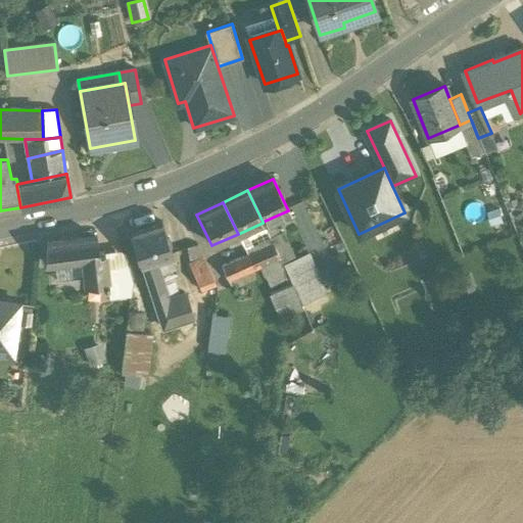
[(173,254),(162,223),(131,233),(141,265),(155,259),(171,255),(173,254)]
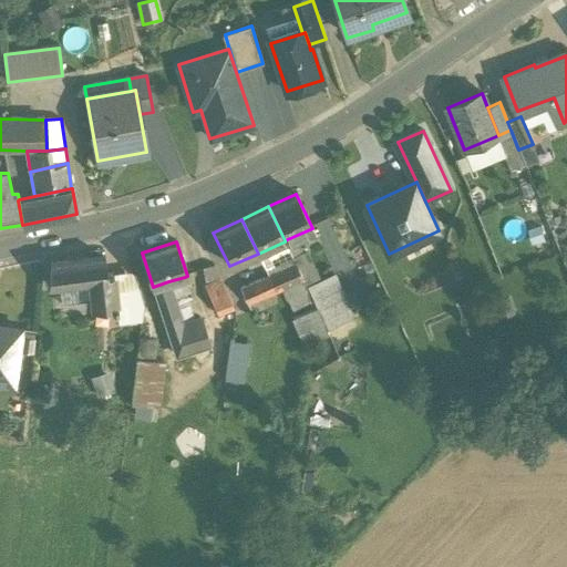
[(285,241),(258,254),(269,278),(296,265),(294,259),(285,241)]
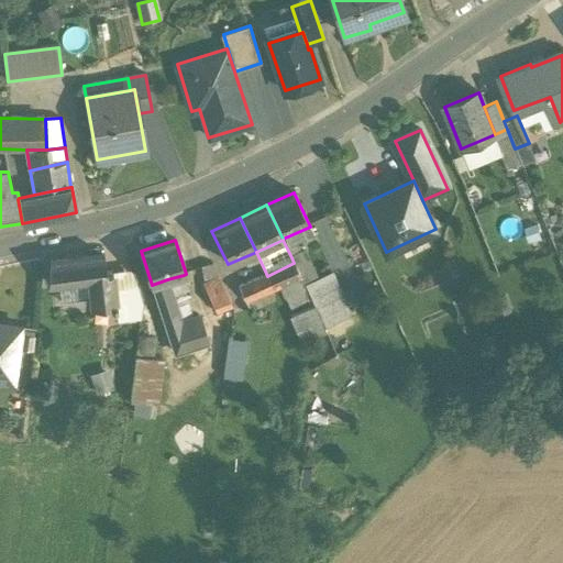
[(291,257),(294,263),(300,277),(306,289),(320,283),(305,251),(291,257)]
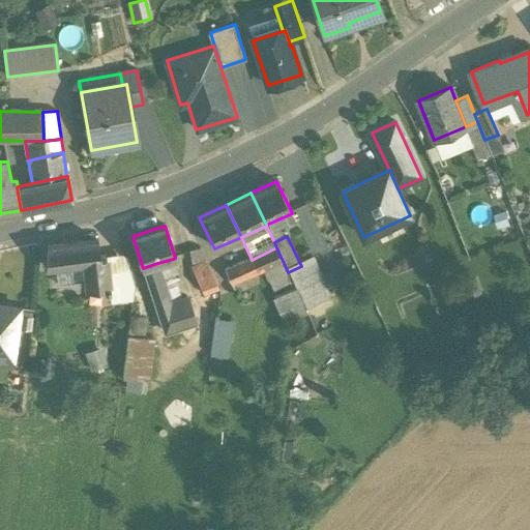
[(98,240),(47,247),(46,268),(55,266),(65,265),(83,263),(85,281),(86,290),(107,287),(108,289),(109,289),(110,289),(109,272),(107,257),(100,258),(98,240)]
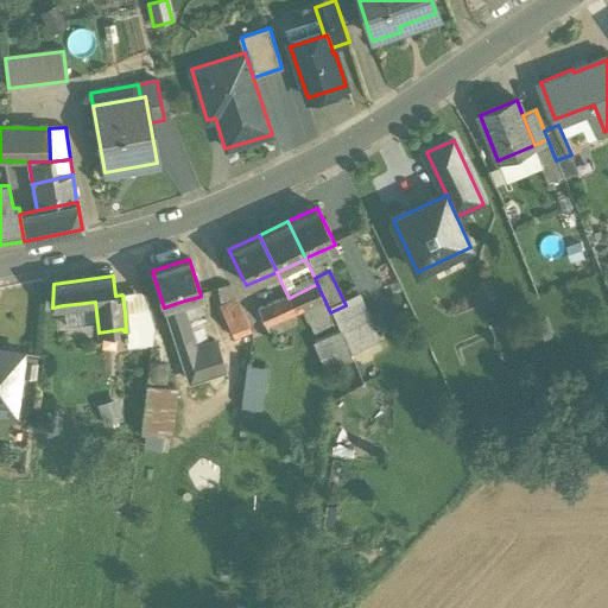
[(317,284),(289,298),(296,312),(302,310),(324,299),(317,284)]
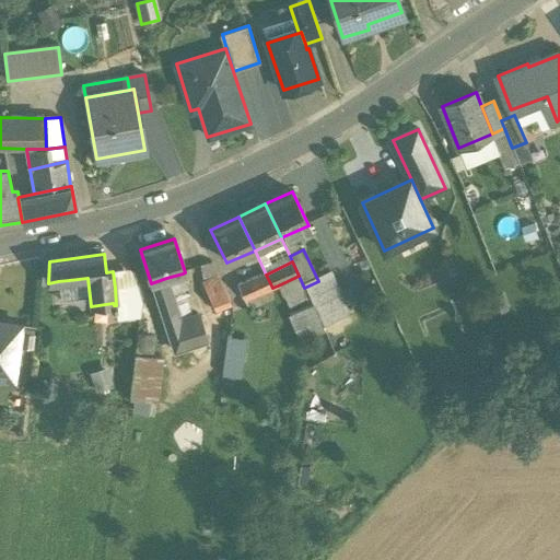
[(211,263),(200,266),(203,282),(218,277),(211,263)]
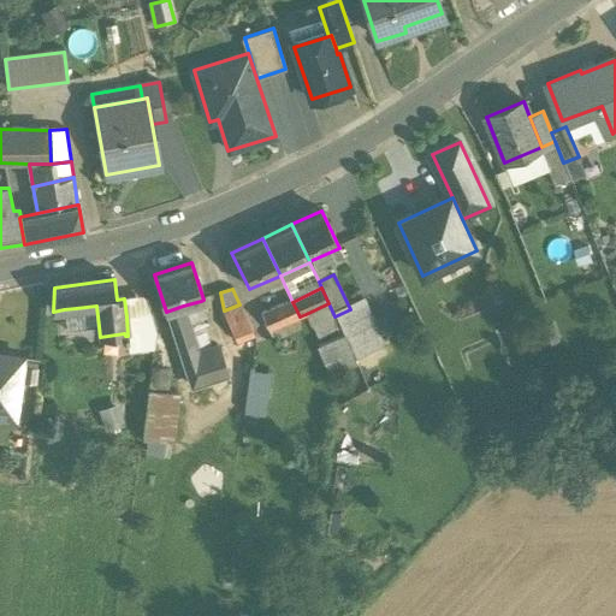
[(201,301),(183,306),(193,335),(206,331),(202,319),(206,318),(201,301)]
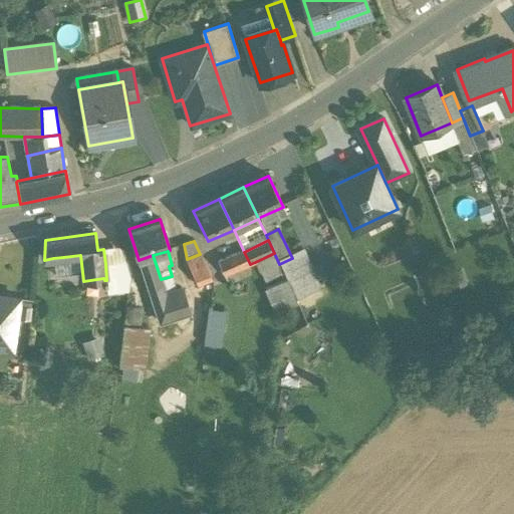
[(244,252),(218,263),(224,275),(250,264),(244,252)]
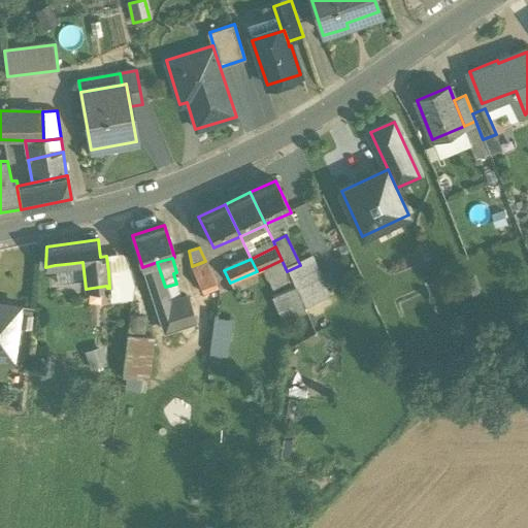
[(330,296),(312,259),(300,265),(287,271),(292,282),(295,288),(304,307),(330,296)]
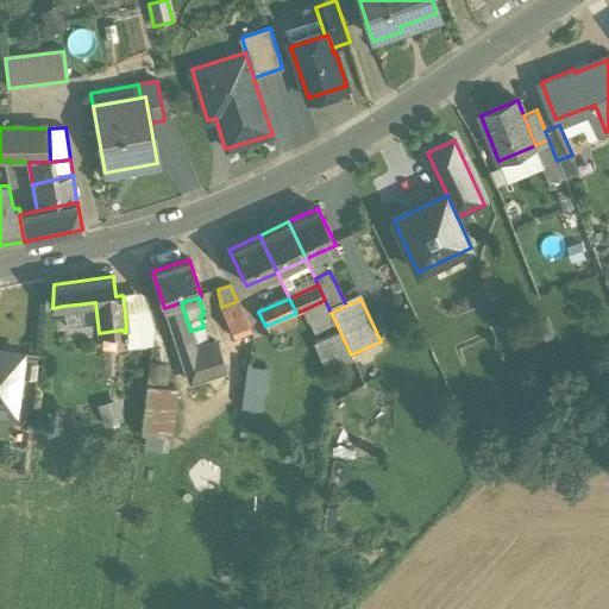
[(325,300),(302,311),(314,336),(337,325),(331,313),(325,300)]
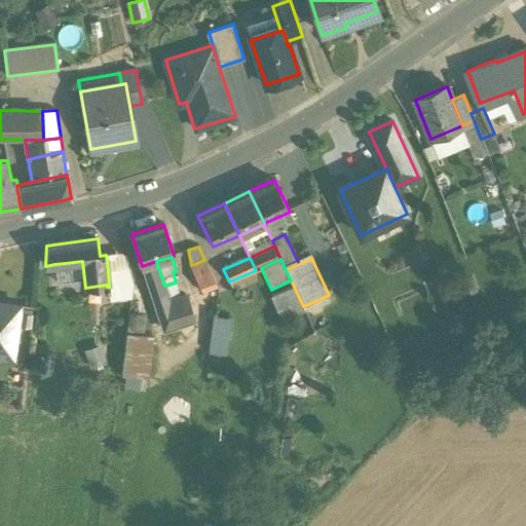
[(191,265),(190,266),(196,279),(211,274),(204,260),(191,265)]
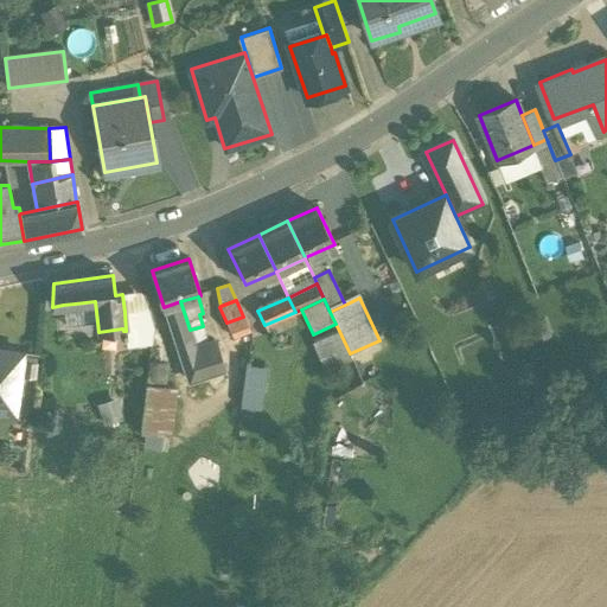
[(95,301),(75,304),(63,305),(65,326),(97,321),(95,301)]
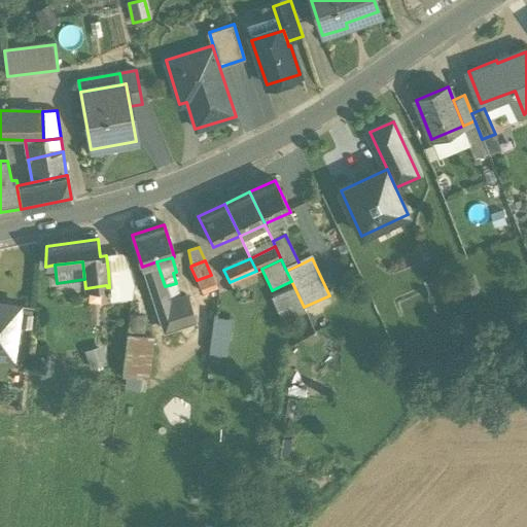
[(156,261),(142,267),(156,310),(170,305),(170,304),(165,286),(156,261)]
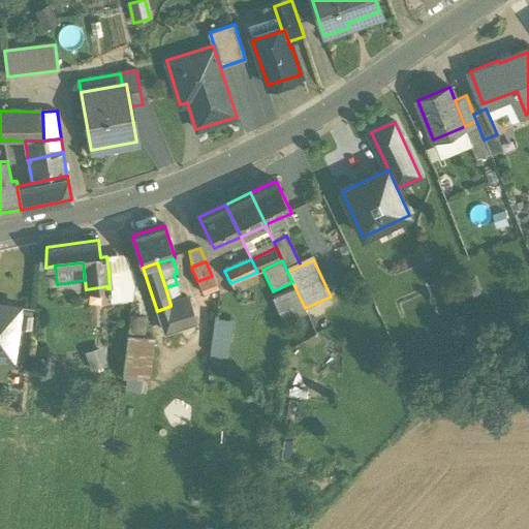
[(128,270),(109,272),(110,288),(109,288),(111,303),(131,300),(133,285),(128,270)]
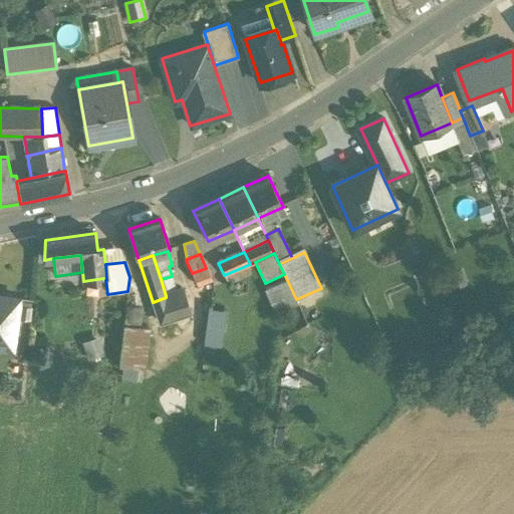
[(206,268),(192,273),(196,283),(199,286),(212,280),(206,268)]
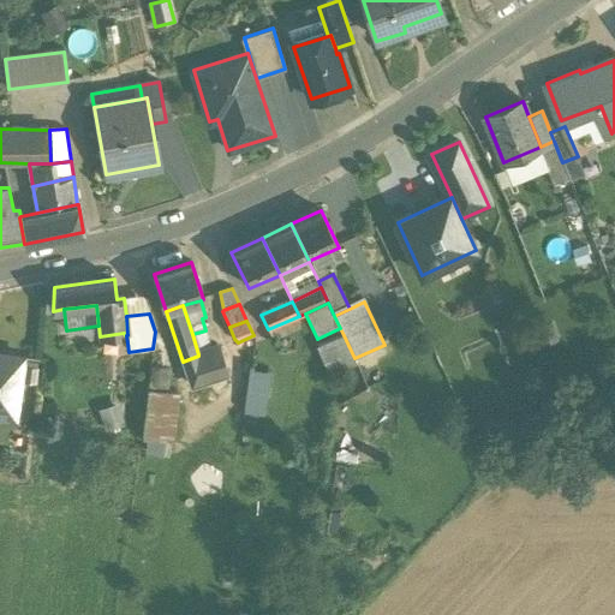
[(553,323),(541,327),(544,340),(545,340),(548,350),(556,346),(554,338),(556,336),(553,323)]
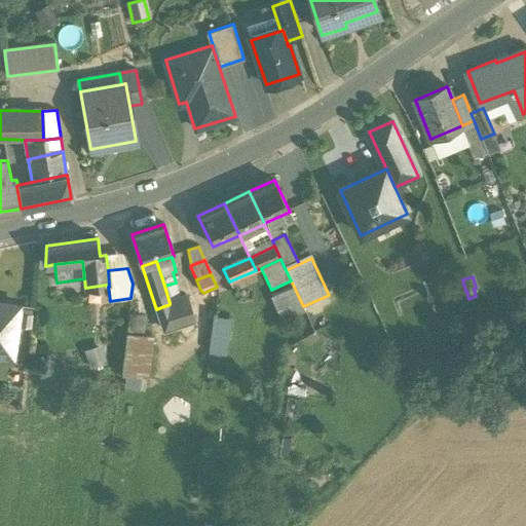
[(294,287),(271,296),(283,321),(305,310),(303,306),(294,287)]
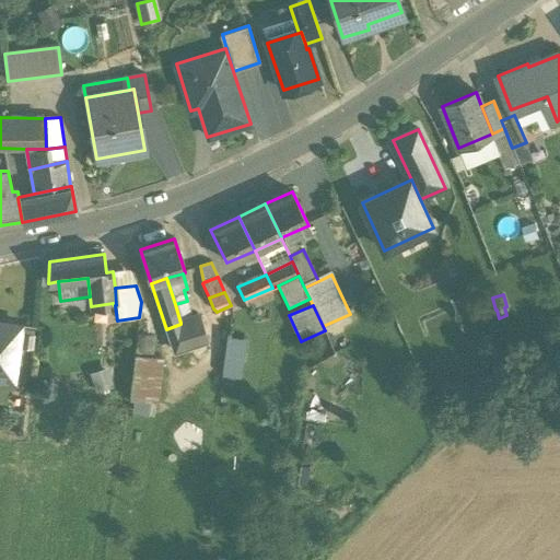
[(199,317),(181,323),(181,324),(166,329),(171,343),(205,333),(199,317)]
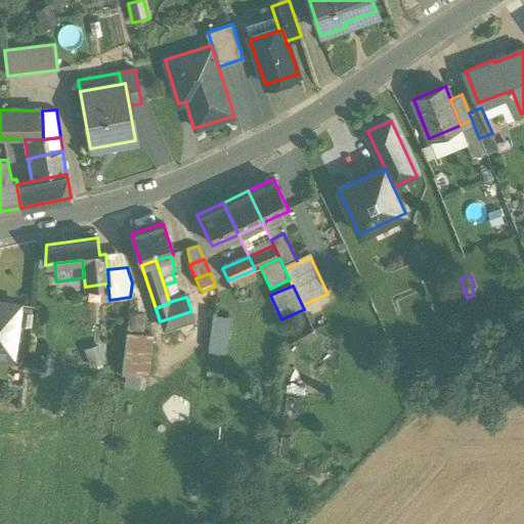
[(18,304),(0,301),(0,354),(12,356),(18,304)]
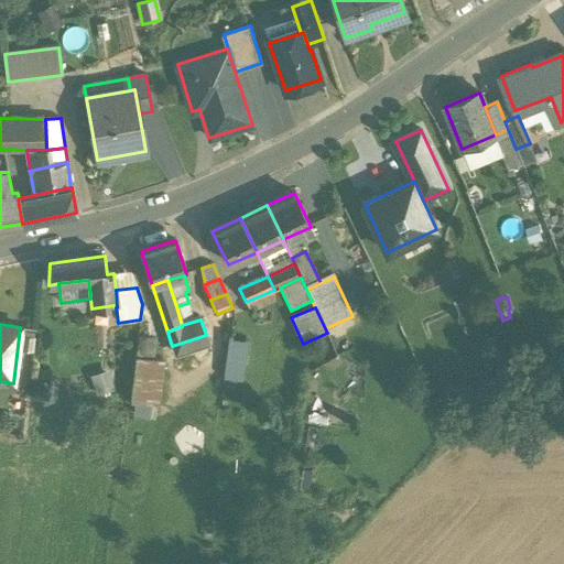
[(32,350),(33,327),(22,327),(21,349),(32,350)]
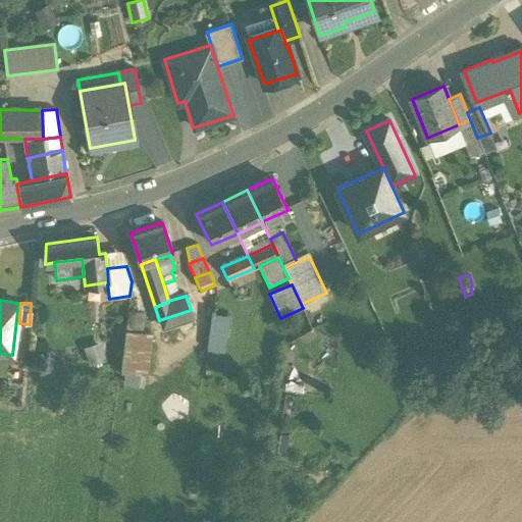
[(191,310),(159,320),(161,326),(192,316),(191,310)]
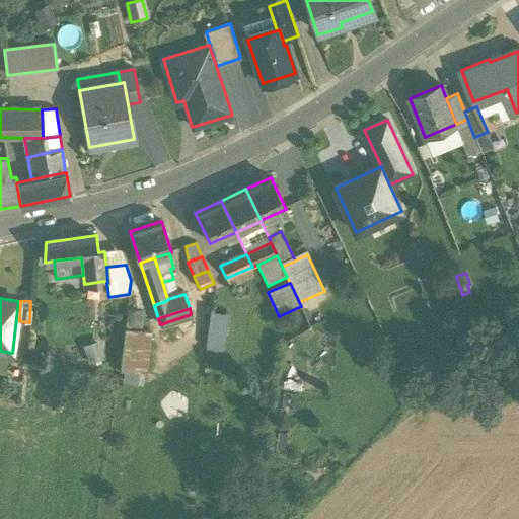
[(142,311),(128,309),(125,328),(140,330),(142,311)]
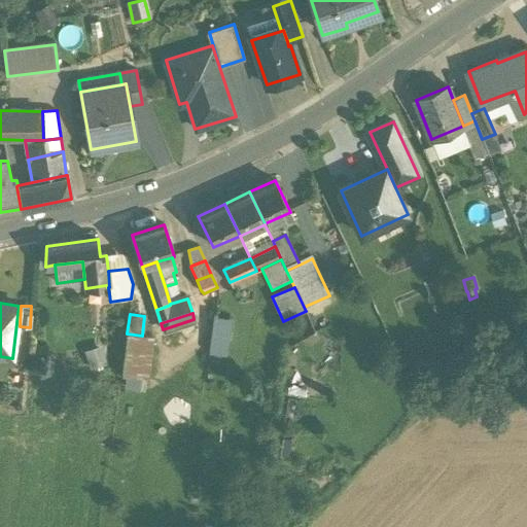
[(232,318),(214,316),(209,353),(226,355),(232,318)]
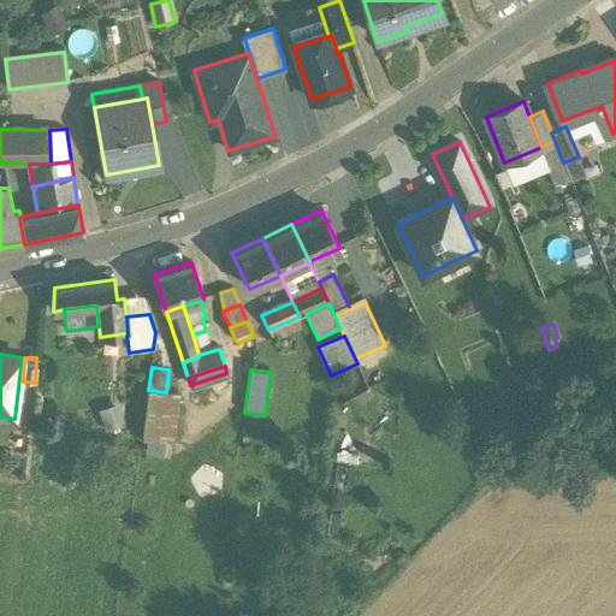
[(166,392),(148,390),(144,420),(172,424),(177,394),(166,392)]
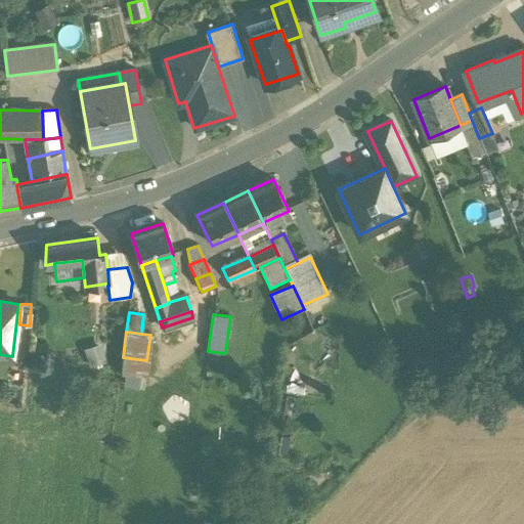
[(146,360),(123,357),(121,374),(144,377),(146,360)]
